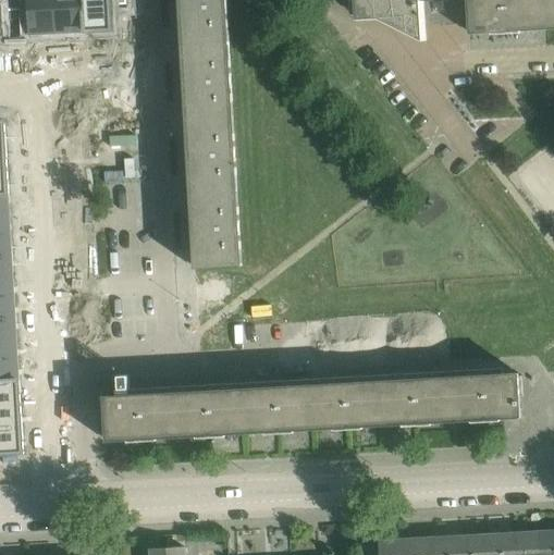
[(0,11),(12,10),(11,0),(0,0),(0,11)]
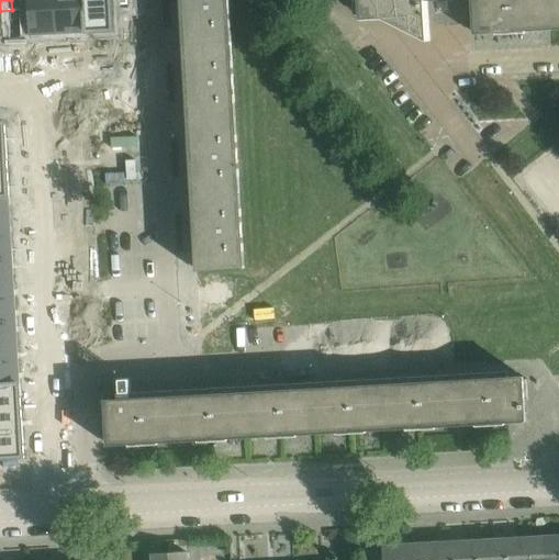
[(11,0),(12,10),(26,9),(28,34),(54,32),(52,0),(11,0)]
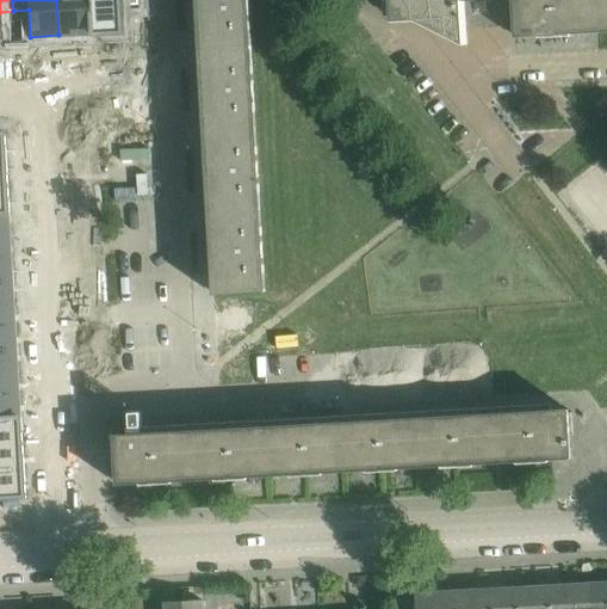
[(56,0),(59,35),(92,34),(90,0),(56,0)]
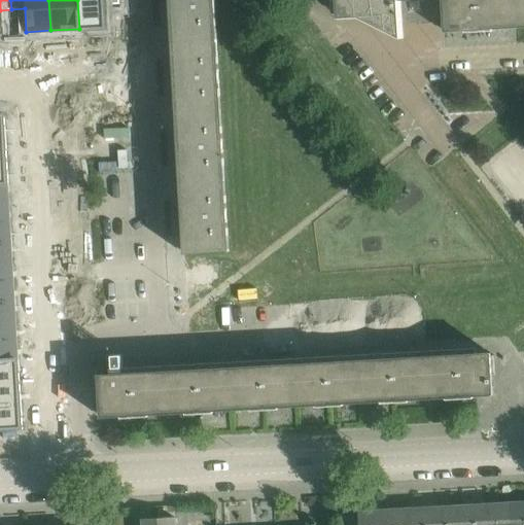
[(77,0),(79,29),(104,27),(102,4),(117,3),(116,0),(77,0)]
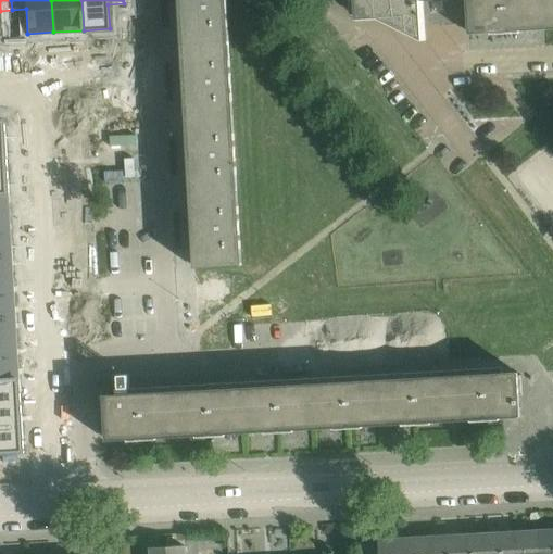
[(176,0),(179,45),(191,266),(238,263),(223,0),(176,0)]
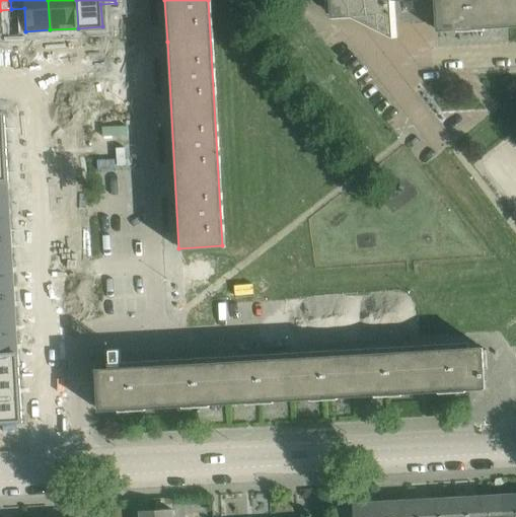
[(330,0),(333,16),(339,16),(353,16),(394,37),(392,16),(392,13),(434,10),(435,29),(515,24),(515,0),(330,0)]
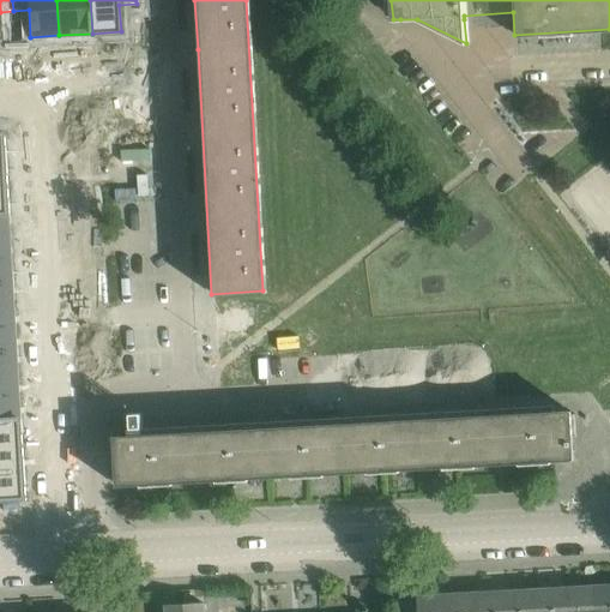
[(8,255),(0,255),(0,279),(10,279),(8,255)]
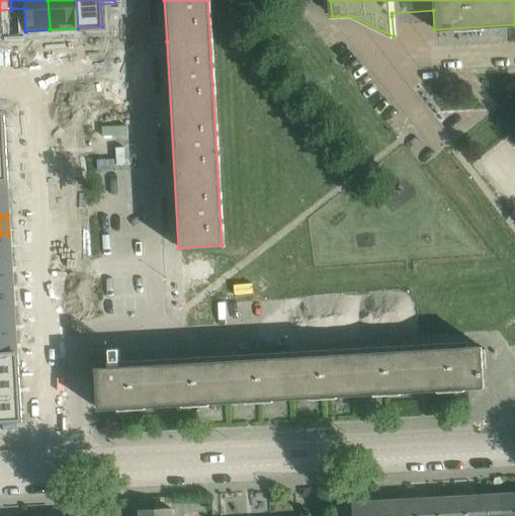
[(8,235),(0,235),(0,256),(9,255),(8,235)]
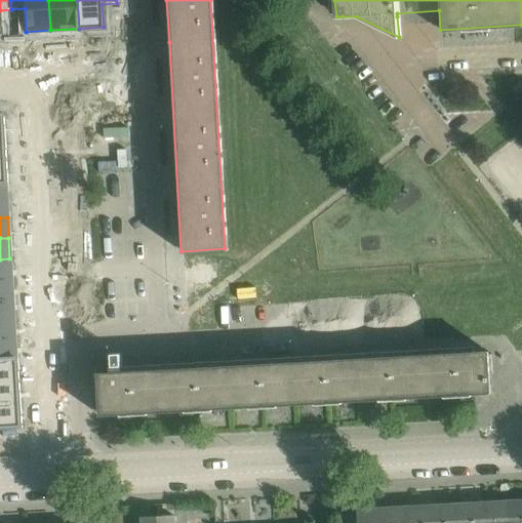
[(9,258),(0,259),(0,280),(11,280),(9,258)]
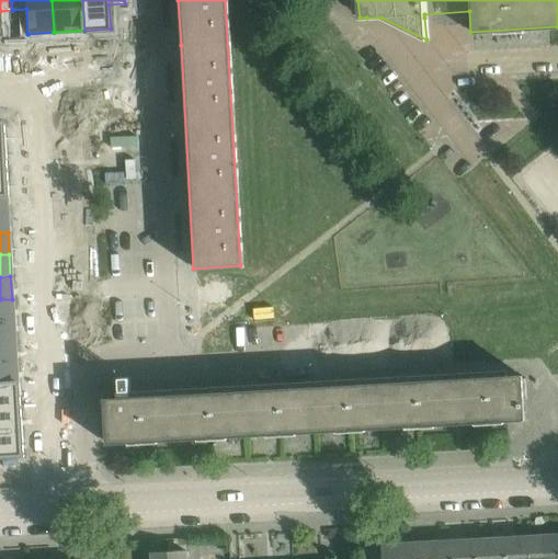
[(207,285),(208,299),(221,298),(221,284),(207,285)]
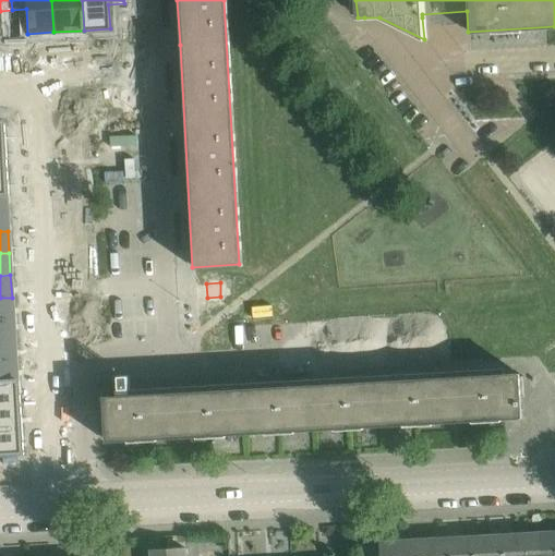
[(12,298),(0,298),(0,319),(13,319),(12,298)]
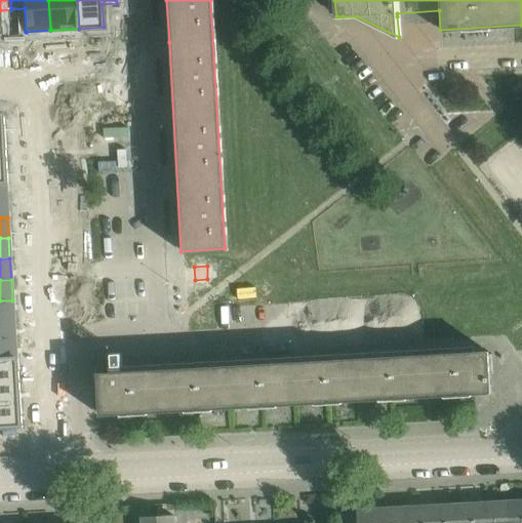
[(12,300),(0,300),(0,322),(13,321),(12,300)]
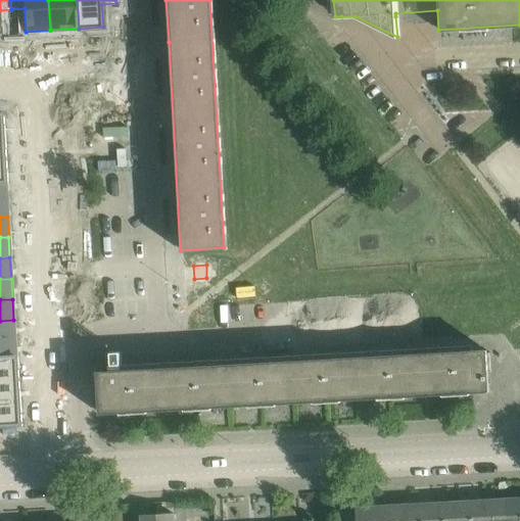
[(13,320),(0,321),(0,341),(14,340),(13,320)]
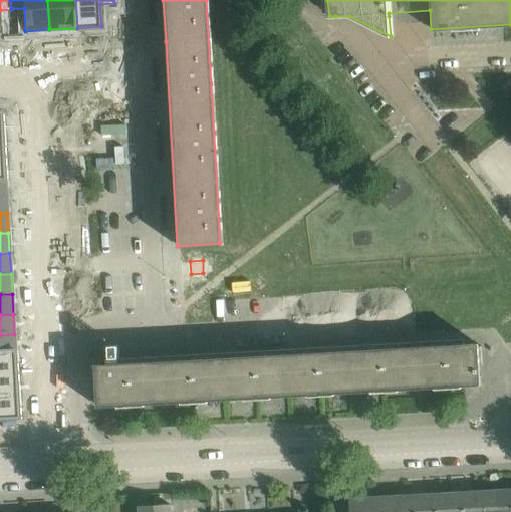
[(14,334),(0,335),(0,355),(15,355),(14,334)]
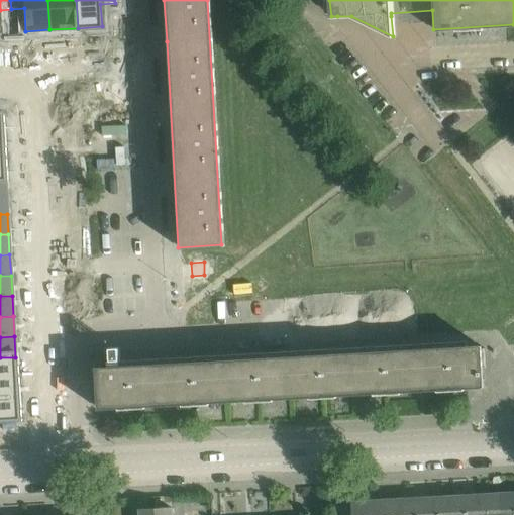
[(96,407),(480,386),(480,379),(483,378),(483,375),(479,375),(478,345),(117,366),(117,361),(118,361),(117,346),(106,346),(106,352),(87,353),(88,369),(94,369),(96,407)]
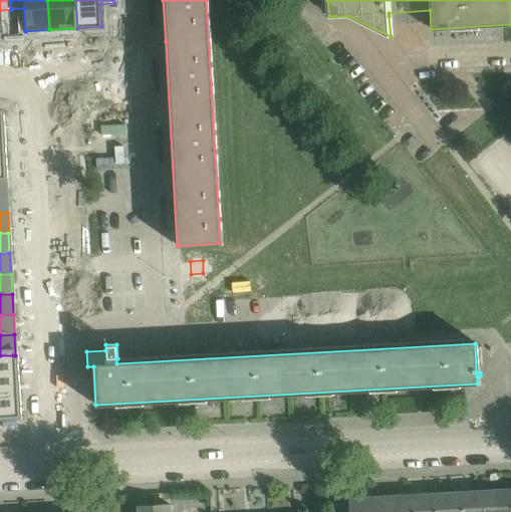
[(15,355),(0,355),(0,376),(16,375),(15,355)]
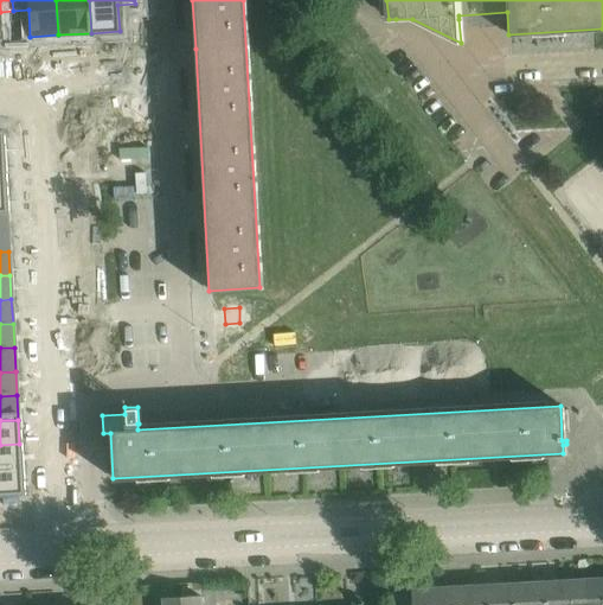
[(19,444),(0,445),(0,469),(21,467),(19,444)]
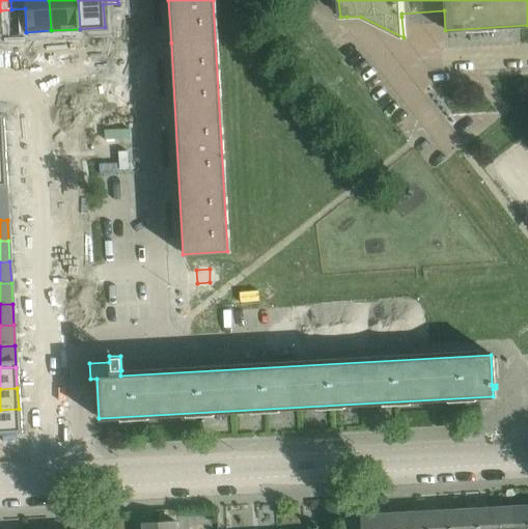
[(19,409),(0,410),(0,430),(20,429),(19,409)]
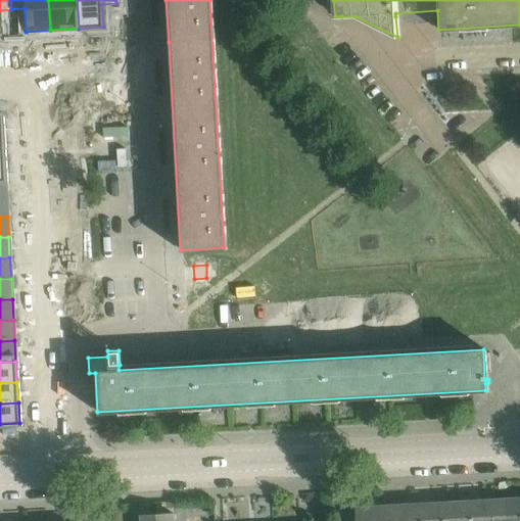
[(519,520),(519,496),(504,498),(504,520),(519,520)]
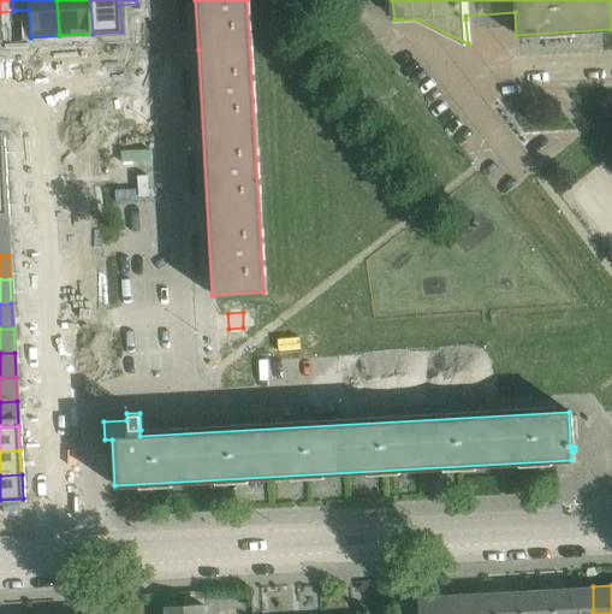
[(593,613),(593,586),(563,589),(564,613),(593,613)]
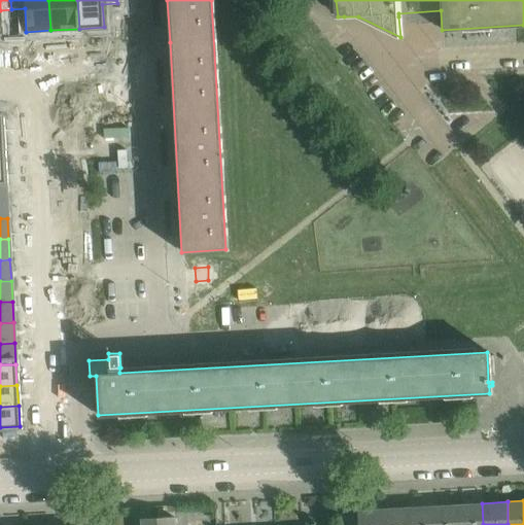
[(483,524),(482,503),(457,504),(458,524),(483,524)]
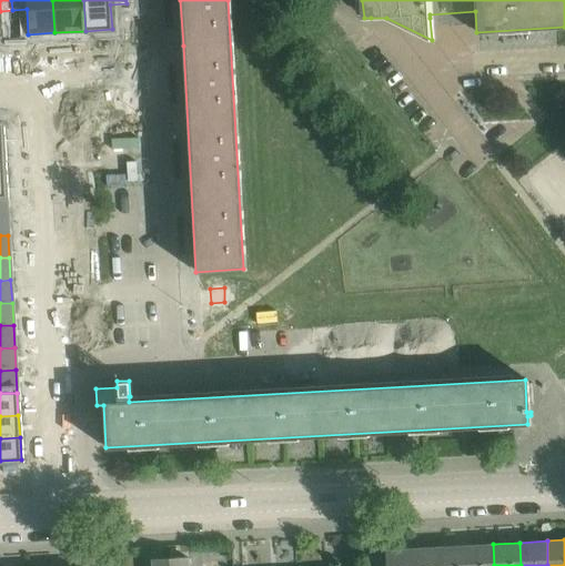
[(494,565),(493,544),(466,545),(466,565),(494,565)]
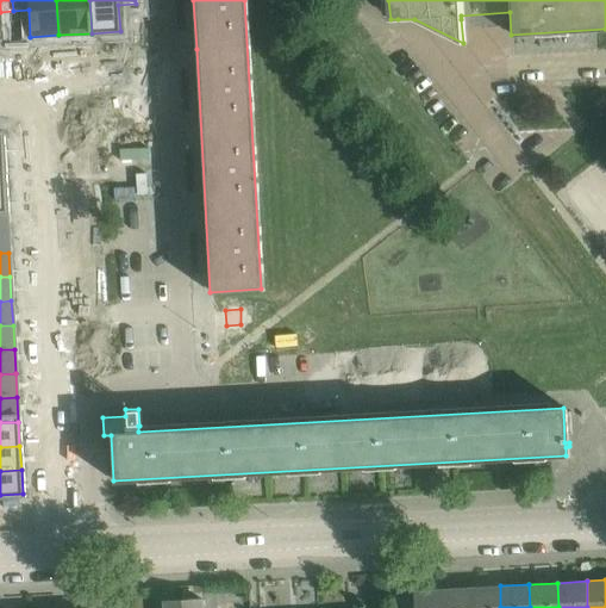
[(500,607),(500,585),(470,588),(472,607),(500,607)]
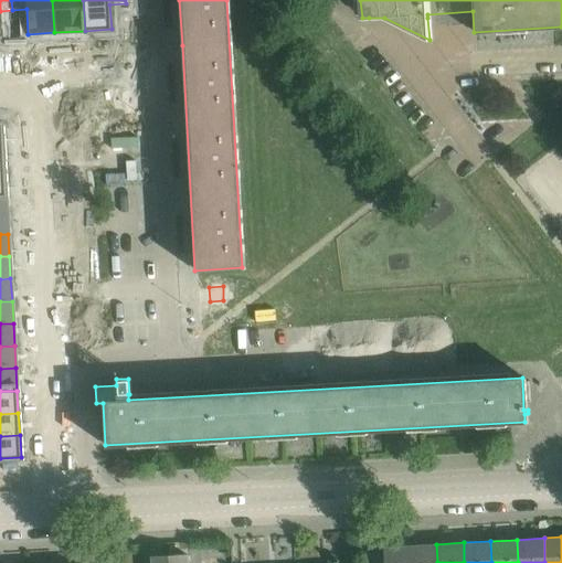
[(437,562),(436,544),(410,545),(410,562),(437,562)]
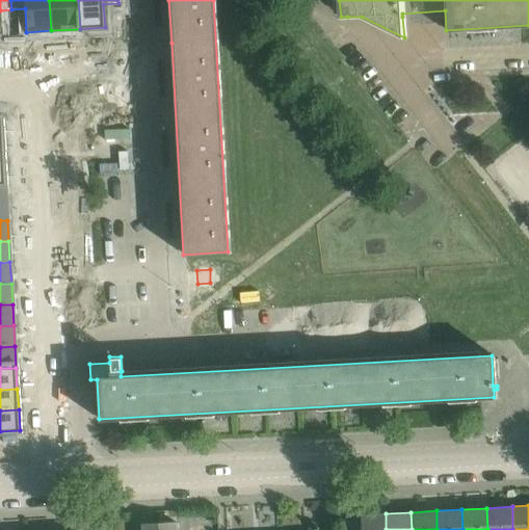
[(386,529),(386,513),(360,514),(360,529),(386,529)]
